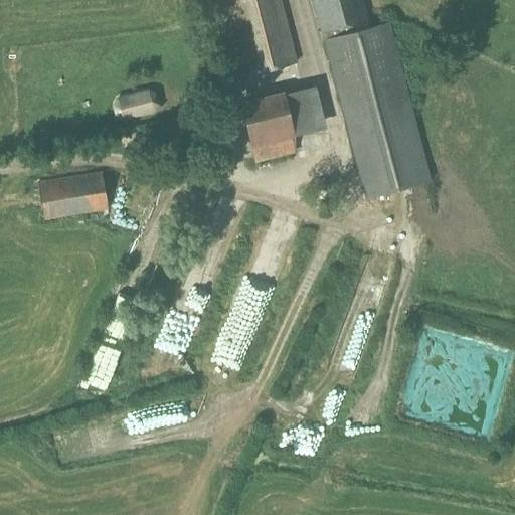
[(279,0),(229,0),(248,74),(296,62),(279,0)]
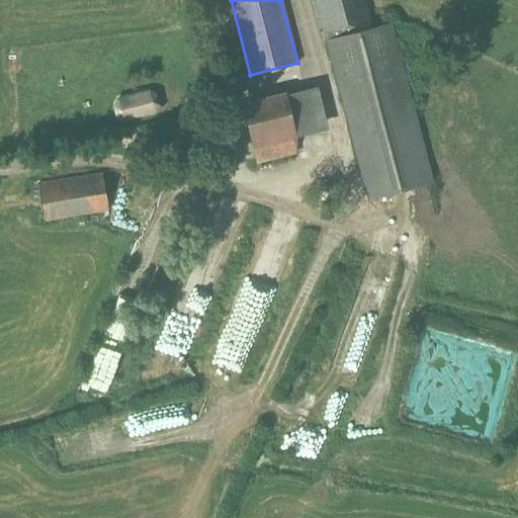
[(364,0),(315,0),(326,40),(368,200),(432,182),(391,23),(372,28),(364,0)]
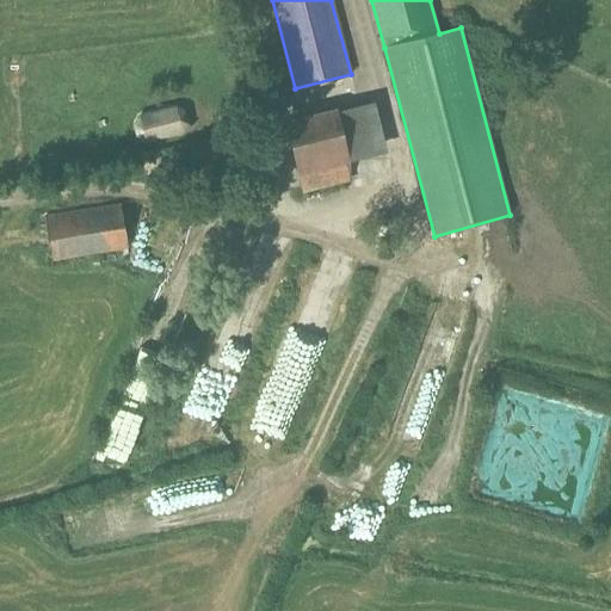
[(338,111),(337,107),(283,121),(303,195),(351,181),(346,165),(350,165),(349,161),(387,152),(375,103),(338,111)]
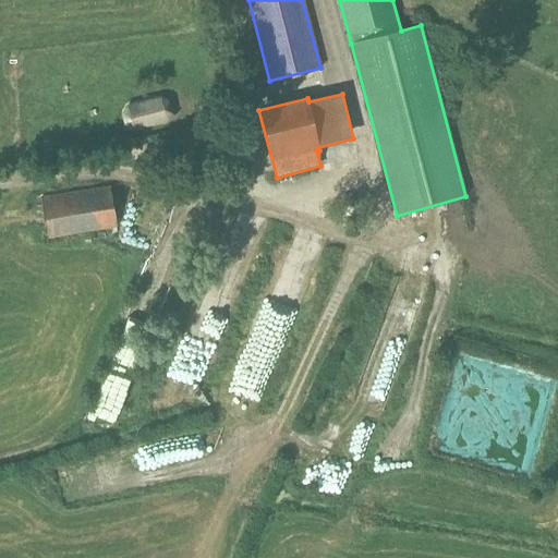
[(170,113),(168,102),(160,98),(128,107),(123,114),(125,125),(133,130),(166,121),(170,113)]
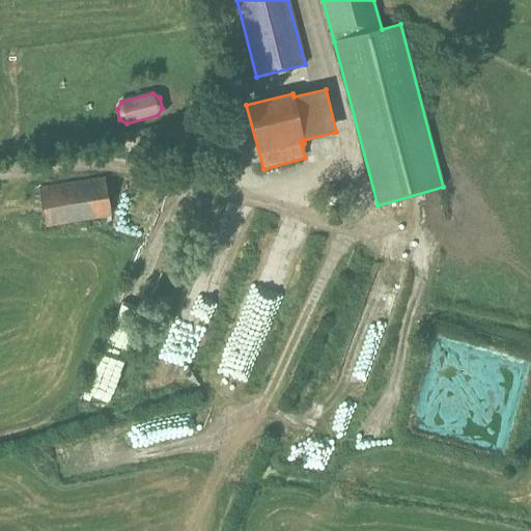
[(105,177),(39,187),(46,227),(111,218),(105,177)]
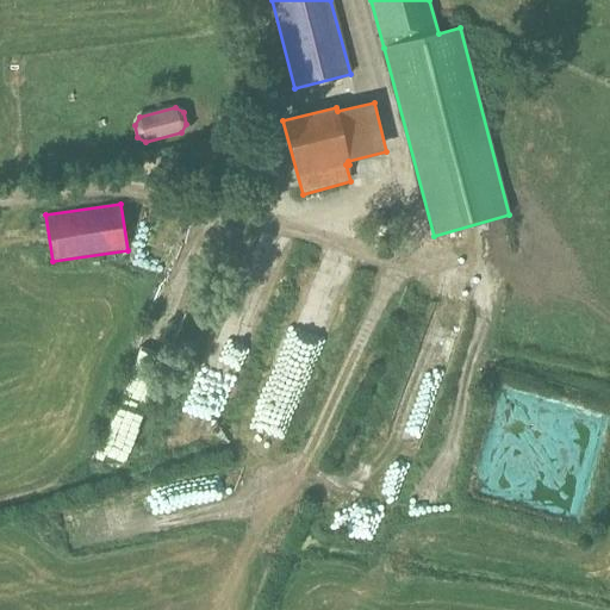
[(484,385),(460,498),(566,521),(591,409),(484,385)]
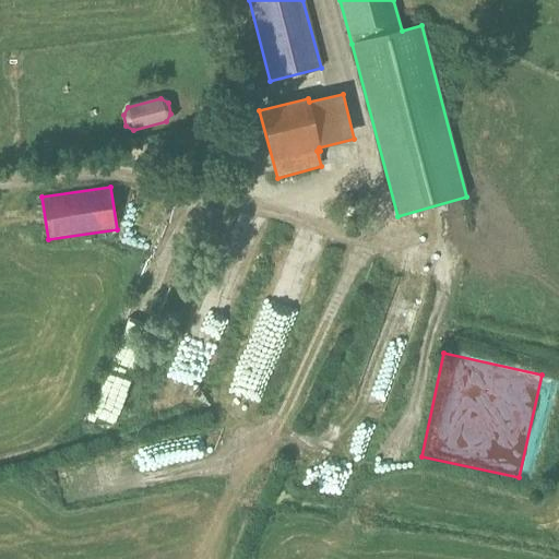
[(223,380),(224,400),(228,400),(229,418),(257,417),(256,379),(223,380)]
